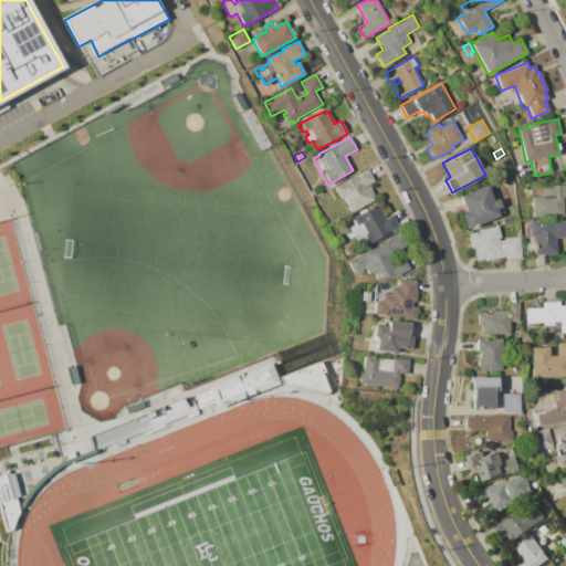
[(333,187),(367,168),(374,181),(368,184),(375,196),(373,197),(374,200),(350,212),(343,197),(339,199),(333,187)]
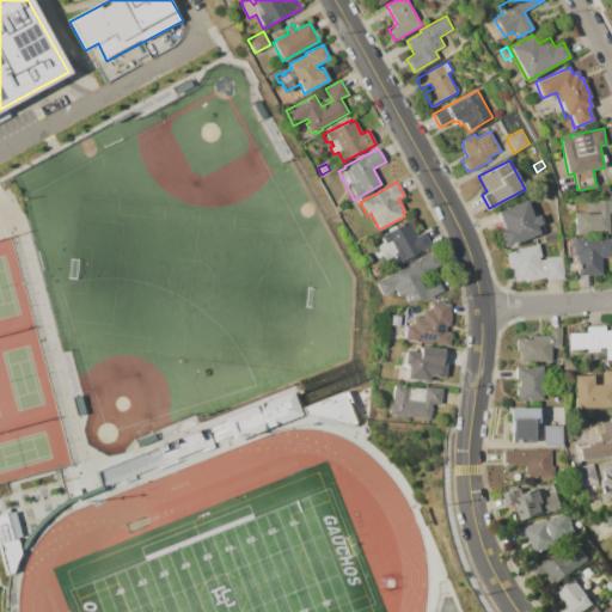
[(505,248),(497,231),(503,228),(496,212),(526,200),(532,216),(539,214),(543,224),(537,226),(539,233),(505,248)]
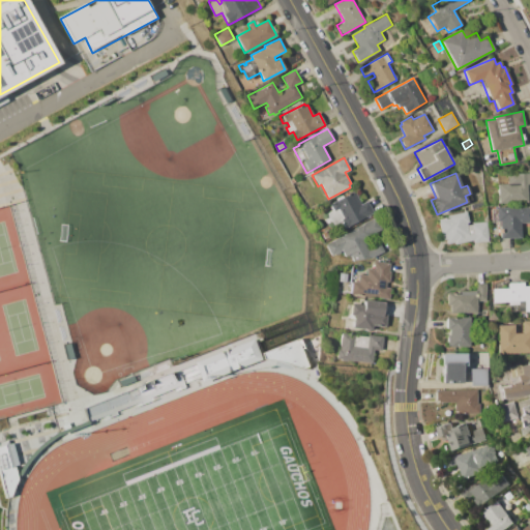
[(498,204),(497,184),(507,183),(506,174),(529,173),(529,184),(527,184),(528,203),(498,204)]
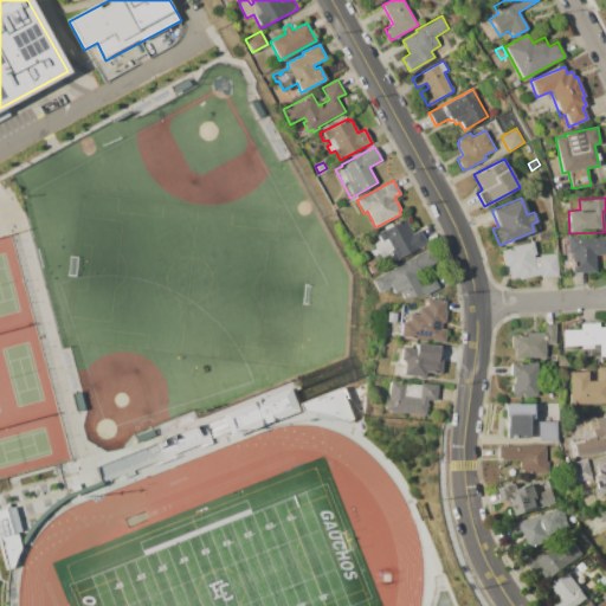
[(392,262),(387,255),(381,258),(379,253),(373,256),(371,251),(376,249),(373,244),(380,240),(376,233),(385,229),(384,227),(392,223),(393,225),(403,219),(404,223),(406,221),(413,233),(419,230),(426,243),(392,262)]
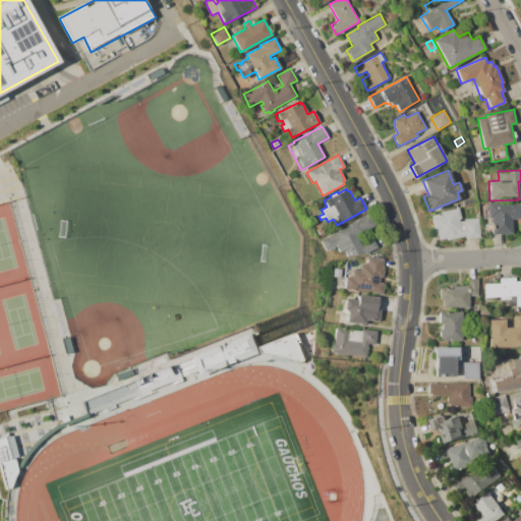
[(462,200),(476,197),(477,204),(463,206),(462,200)]
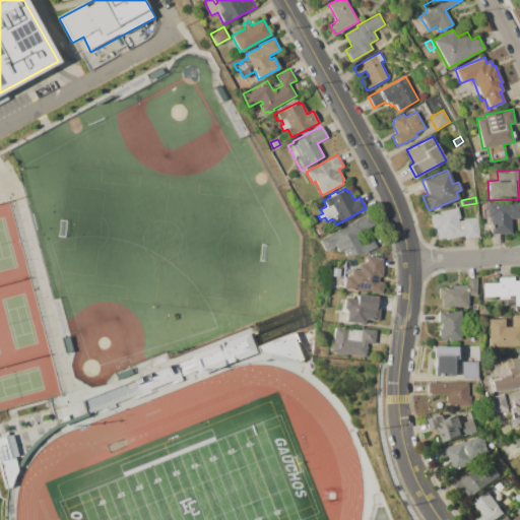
[(486,203),(519,202),(519,218),(510,218),(511,234),(491,234),(490,222),(489,222),(489,217),(482,217),(481,205),(486,205),(486,203)]
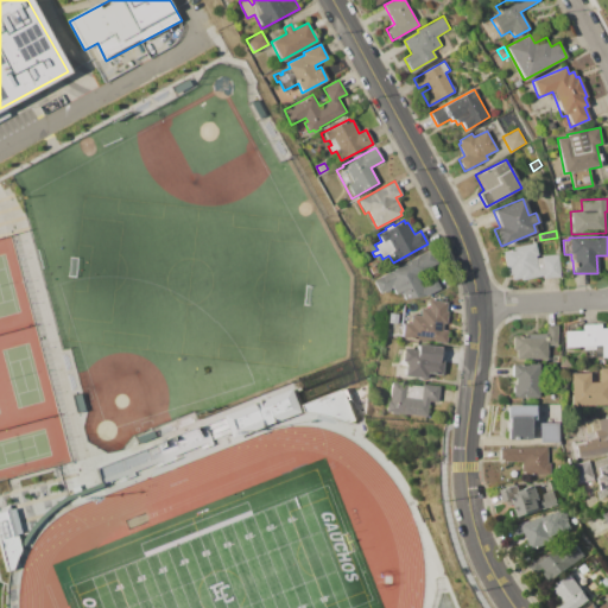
[(502,251),(513,249),(513,247),(536,244),(538,255),(536,255),(536,259),(542,258),(542,257),(557,253),(561,277),(544,279),(543,277),(521,279),(520,278),(512,279),(512,274),(506,276),(502,251)]
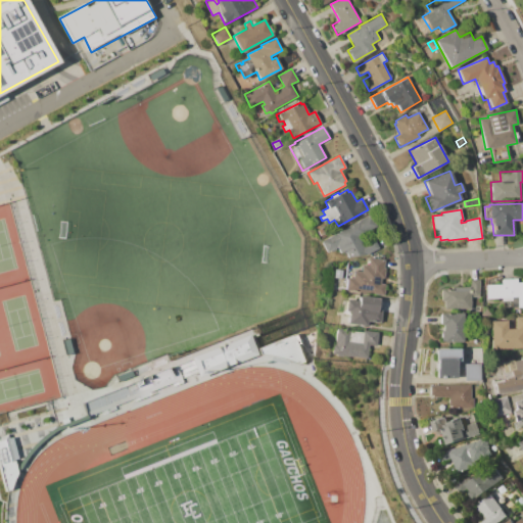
[(321,242),(370,215),(376,226),(359,236),(365,246),(376,240),(378,248),(367,254),(347,257),(343,251),(340,252),(337,246),(334,247),(336,249),(332,251),(331,249),(326,252),(321,242)]
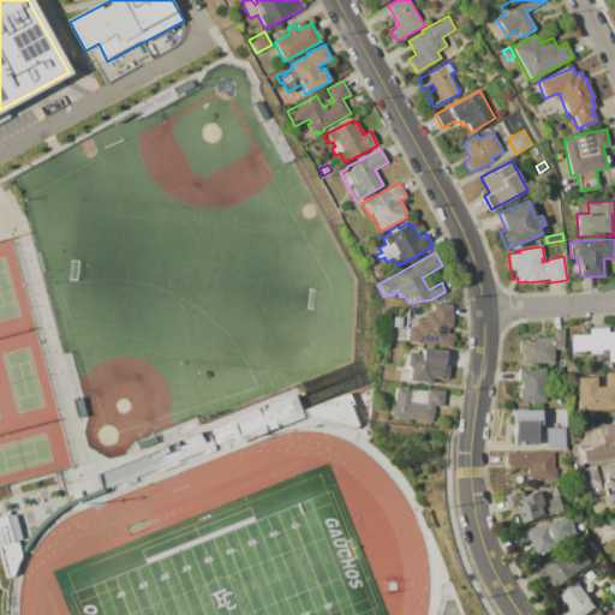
[(372,270),(380,267),(383,274),(376,278),(372,270)]
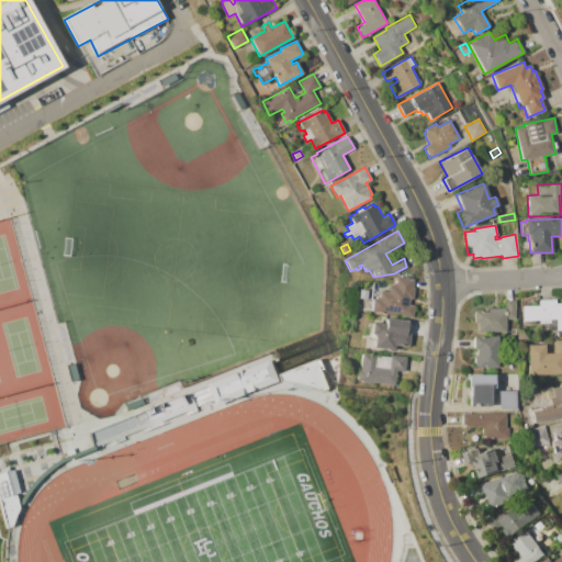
[(371,312),(372,298),(379,299),(380,291),(388,292),(389,285),(395,285),(396,277),(413,279),(412,288),(414,289),(413,300),(409,300),(408,305),(414,305),(413,317),(371,312)]
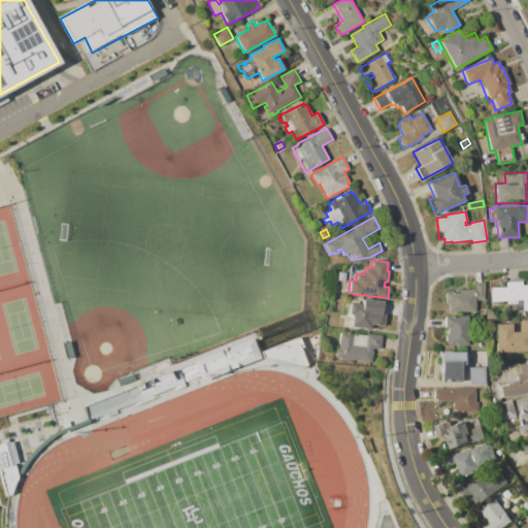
[(489,288),(505,287),(505,283),(521,282),(521,285),(527,285),(527,310),(523,310),(522,299),(517,300),(517,303),(505,304),(505,301),(490,301),(489,288)]
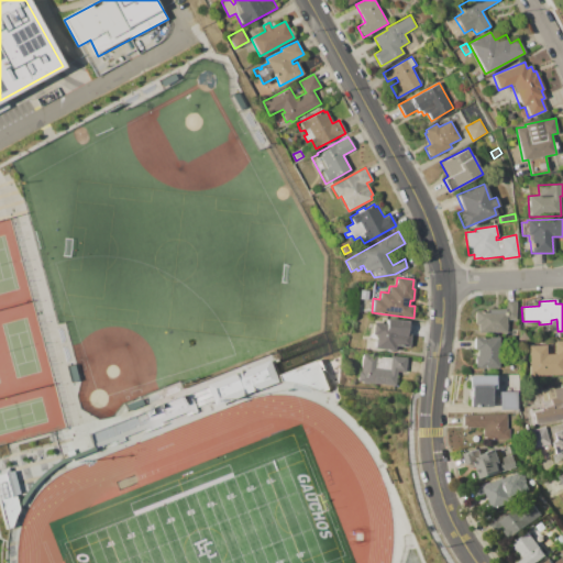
[(477,333),(477,324),(475,324),(474,311),(485,310),(485,309),(506,309),(505,301),(516,301),(516,319),(507,320),(507,332),(477,333)]
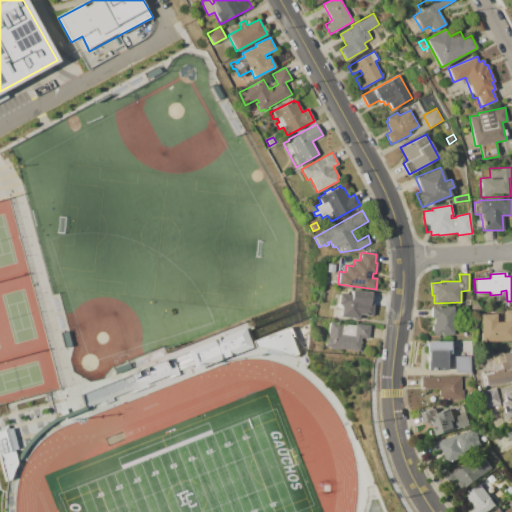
[(351,289),(371,292),(369,303),(373,304),(371,317),(359,315),(358,319),(340,316),(342,305),(338,304),(339,293),(351,295),(351,289)]
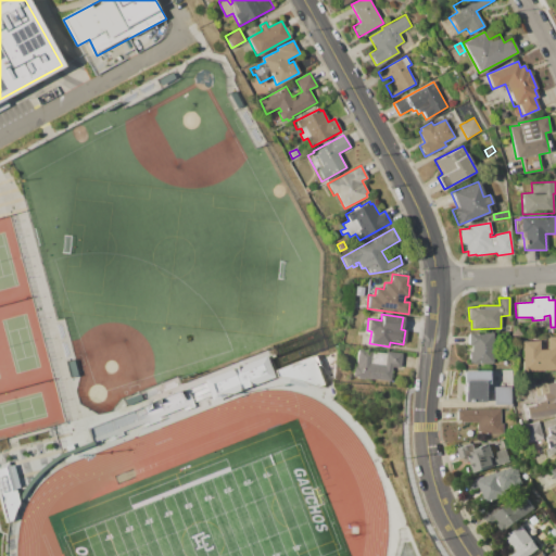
[(513,326),(517,326),(522,336),(513,336),(513,326)]
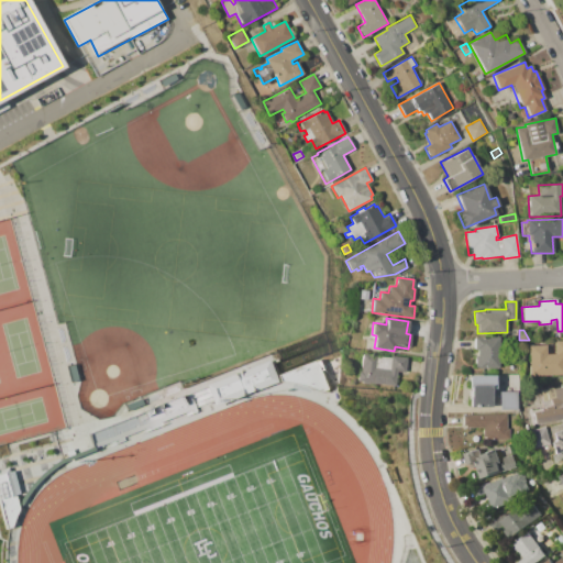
[(498,337),(499,368),(474,370),(474,356),(476,356),(476,350),(473,350),(473,338),(498,337)]
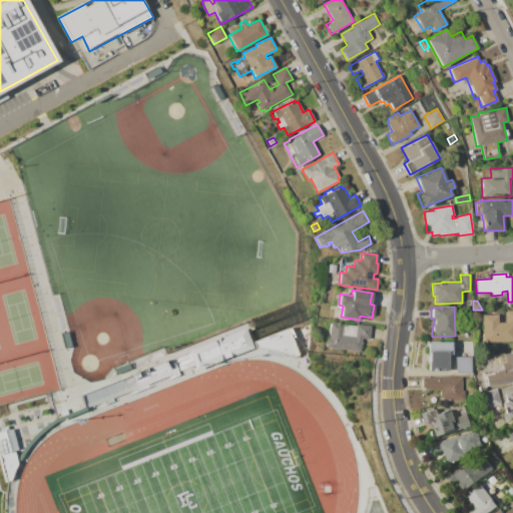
[(512,342),(482,343),(481,315),(497,314),(498,323),(505,323),(505,311),(512,310),(512,342)]
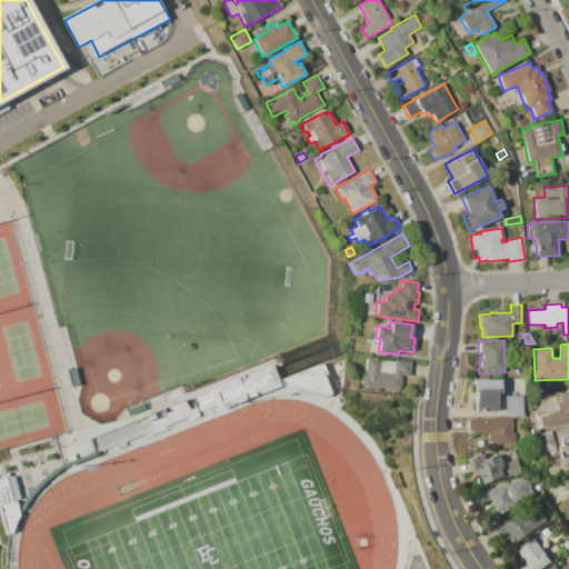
[(359,386),(361,375),(363,375),(365,365),(362,363),(363,357),(395,360),(395,359),(411,361),(409,377),(401,376),(399,390),(359,386)]
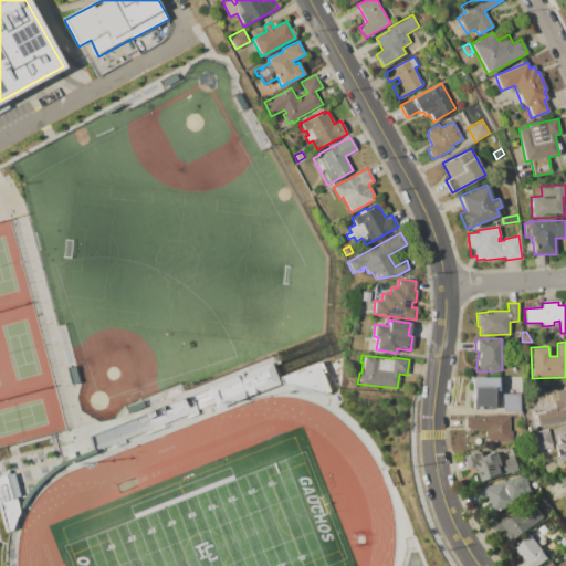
[(281,384),(272,362),(209,386),(218,408),(281,384)]
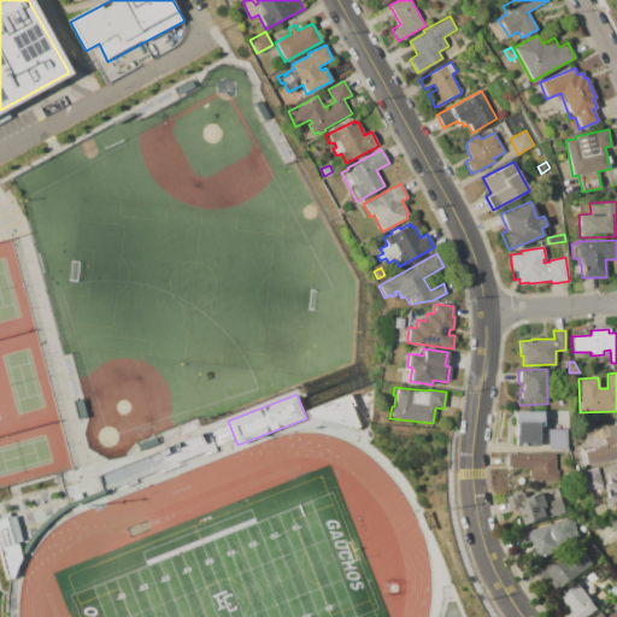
[(313,425),(344,415),(350,430),(360,427),(348,394),(307,410),(313,425)]
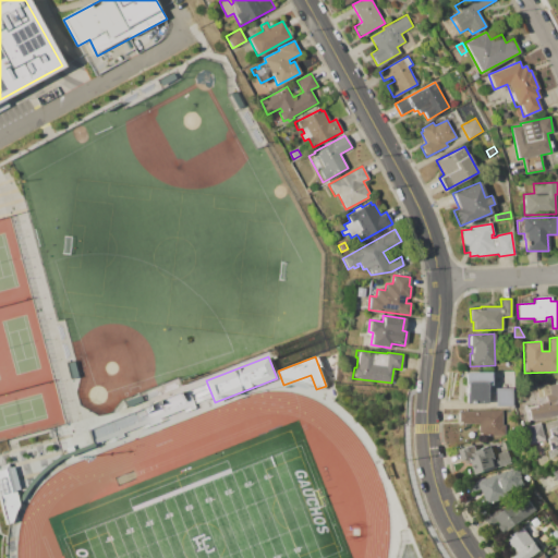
[(65,362),(73,361),(77,378),(71,379),(65,362)]
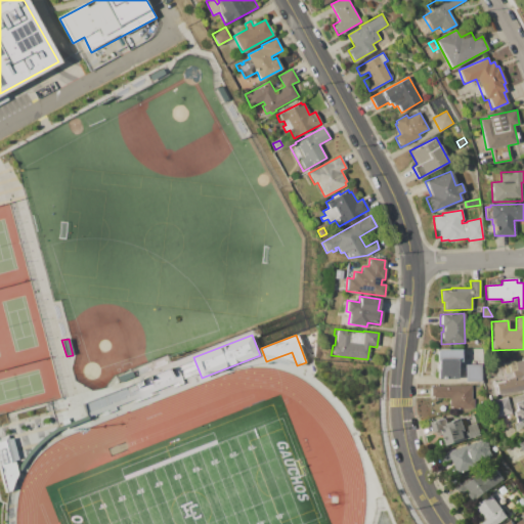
[(435,349),(460,349),(460,362),(455,362),(455,380),(436,380),(436,358),(435,358),(435,349)]
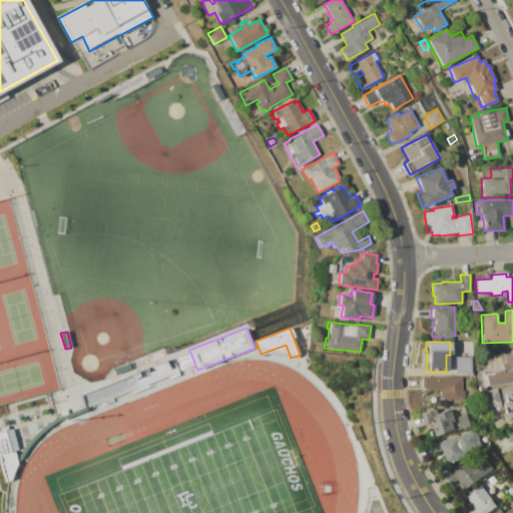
[(512,382),(486,386),(484,376),(495,374),(492,355),(503,353),(503,354),(512,352),(512,371),(511,372),(512,382)]
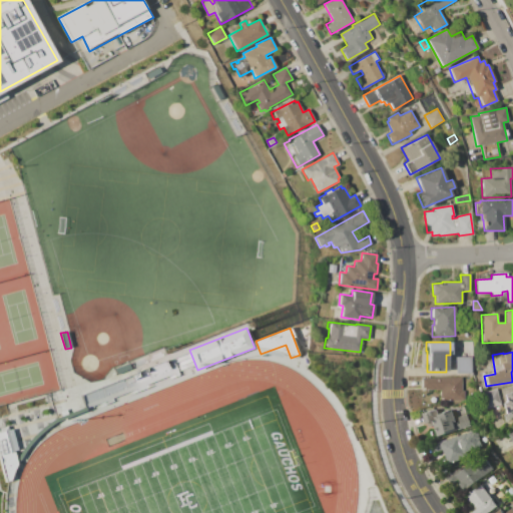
[(455,357),(471,357),(471,374),(455,374),(455,357)]
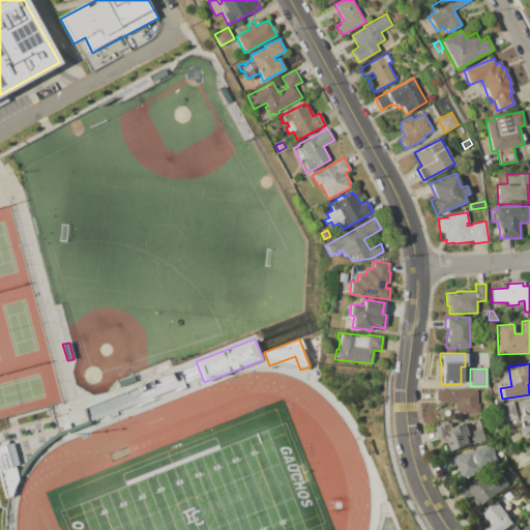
[(120,386),(118,380),(133,375),(136,381),(120,386)]
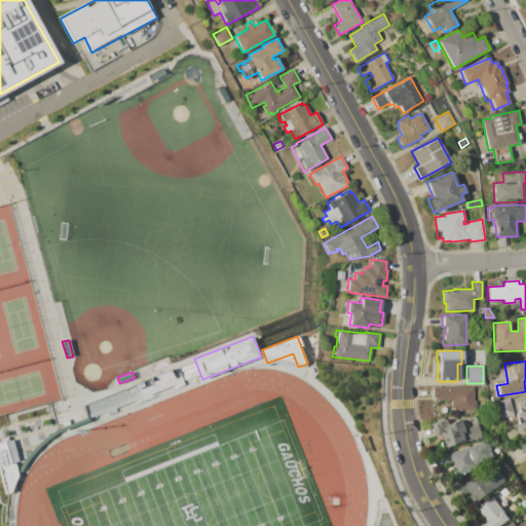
[(431,387),(473,387),(473,400),(476,400),(476,410),(453,411),(452,408),(451,408),(451,400),(431,400),(431,387)]
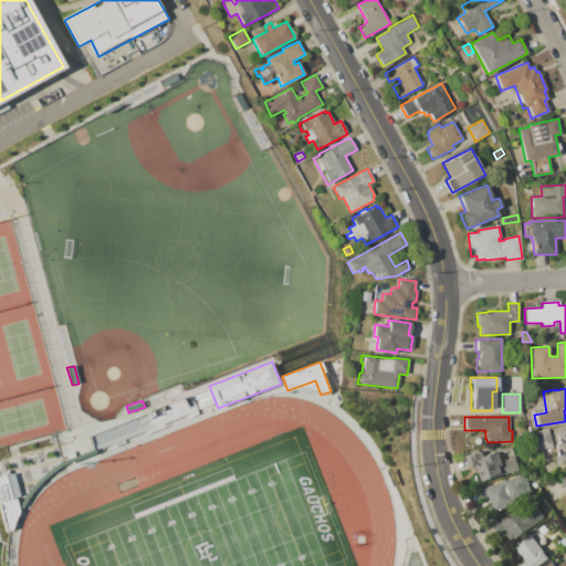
[(531,433),(547,429),(552,446),(535,450),(531,433)]
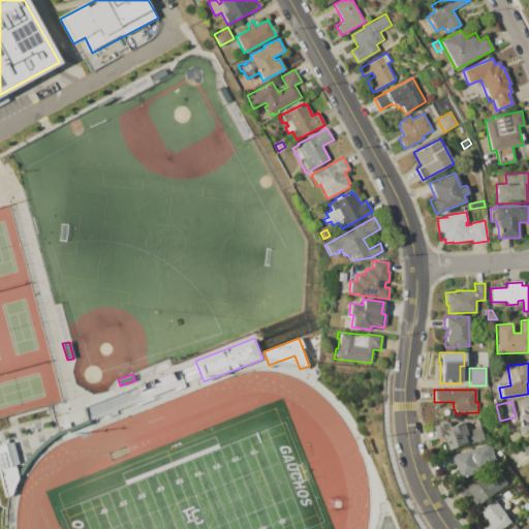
[(520,406),(528,403),(528,432),(523,434),(518,415),(522,414),(520,406)]
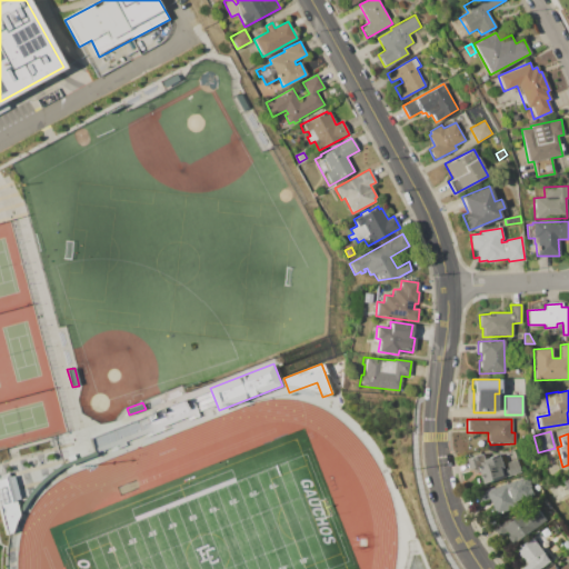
[(486,485),(481,471),(473,473),(468,458),(481,453),(483,459),(498,453),(501,465),(517,459),(521,472),(486,485)]
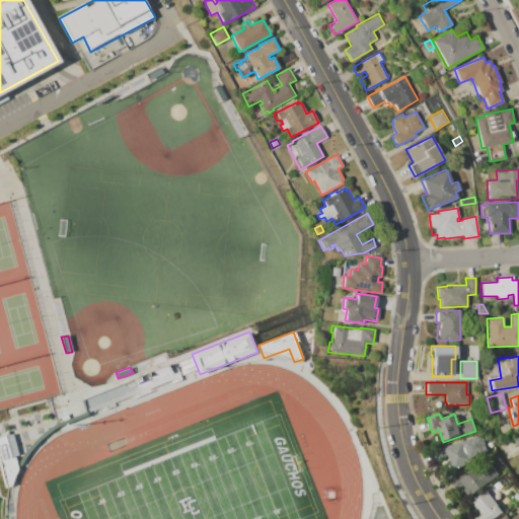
[(9,430),(0,432),(0,474),(3,487),(17,483),(10,456),(15,455),(9,430)]
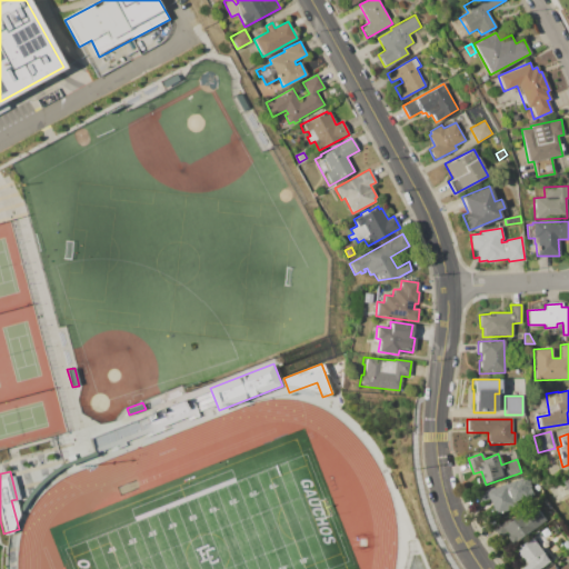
[(477,495),(488,490),(488,491),(507,482),(508,485),(528,476),(531,482),(530,483),(535,495),(516,502),(518,507),(498,516),(490,499),(480,502),(477,495)]
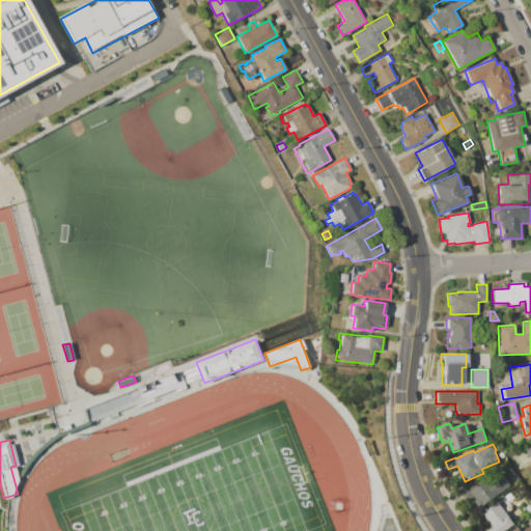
[(480,507),(470,494),(467,496),(464,493),(475,484),(477,486),(499,471),(510,485),(480,507)]
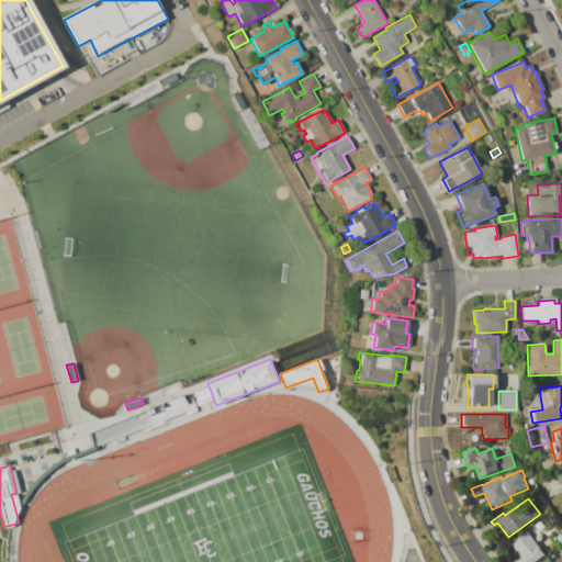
[(527,531),(544,554),(534,561),(515,561),(524,555),(513,541),(527,531)]
